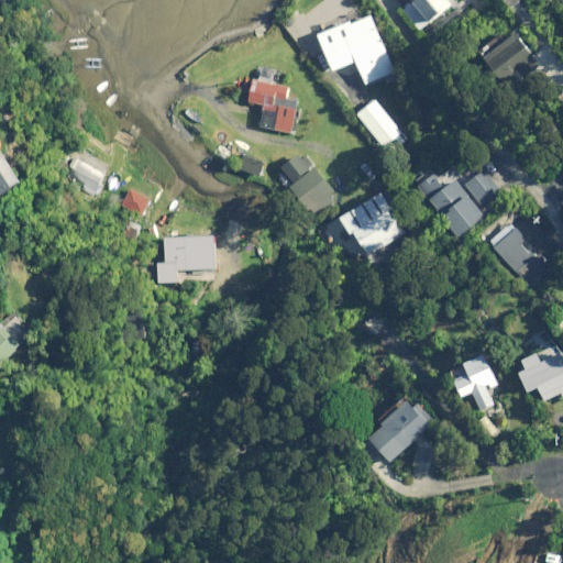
[(410,0),(401,7),(420,30),(454,3),(451,0),(410,0)]
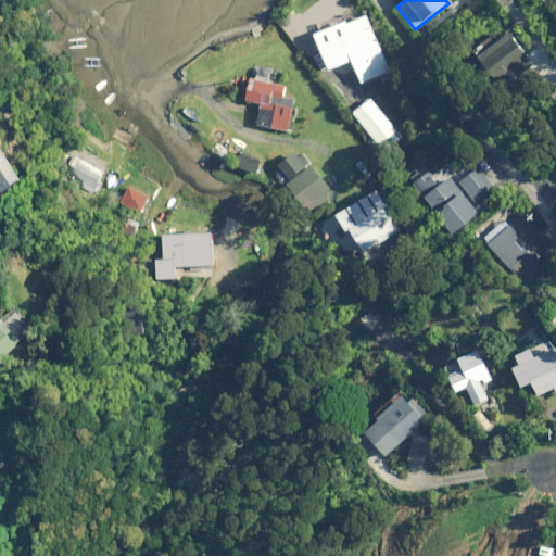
[(390,71),(367,13),(316,35),(330,70),(353,60),(362,83),(390,71)]
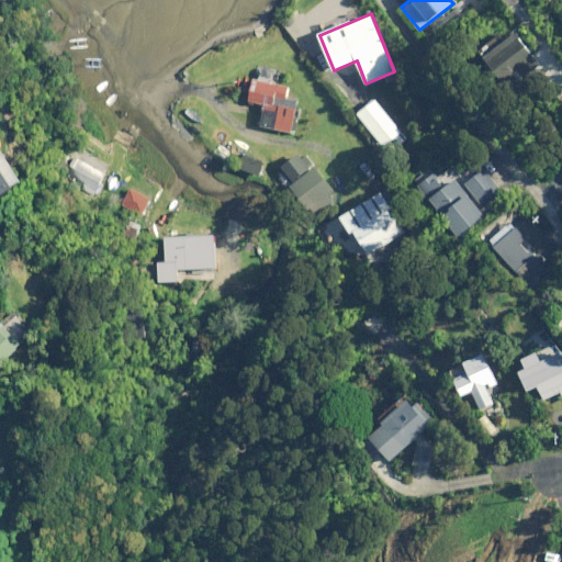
[(540,65),(514,33),(484,58),(509,90),(540,65)]
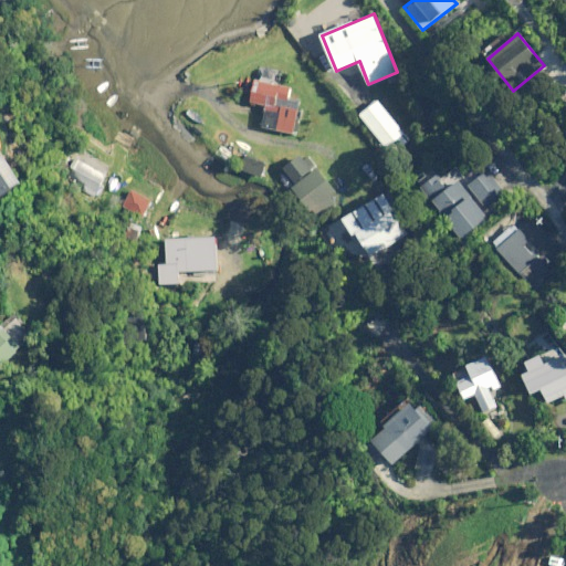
[(282,70),(259,66),(252,102),(269,105),(264,128),(293,133),(299,102),(289,100),(291,85),(280,84),(282,70)]
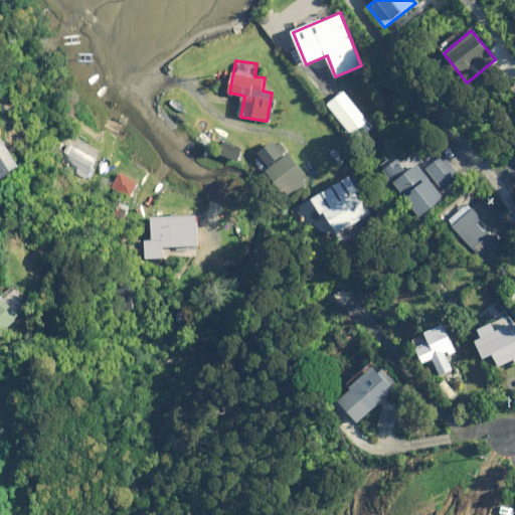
[(367,121),(344,91),(327,104),(350,133),(367,121)]
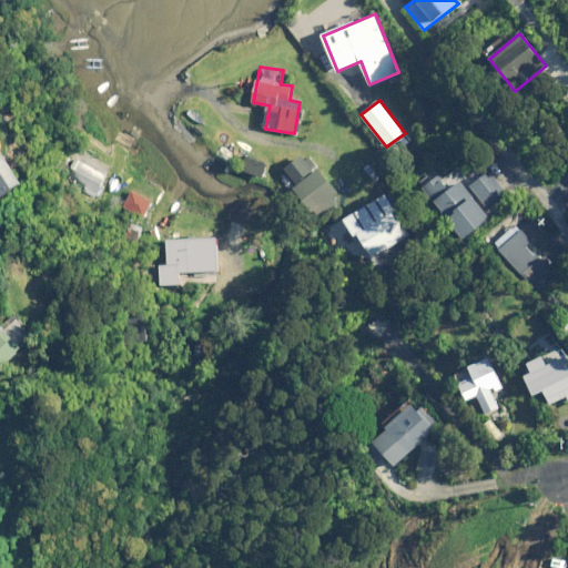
[(0,196),(22,183),(0,148),(0,196)]
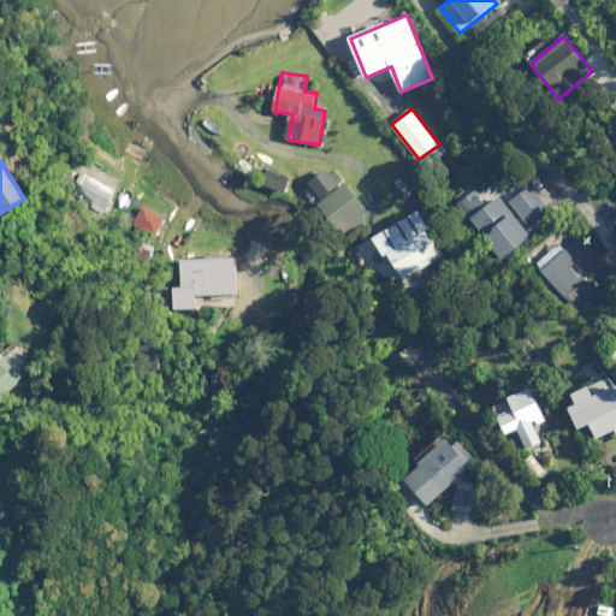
[(326,166),(308,177),(319,196),(337,185),(326,166)]
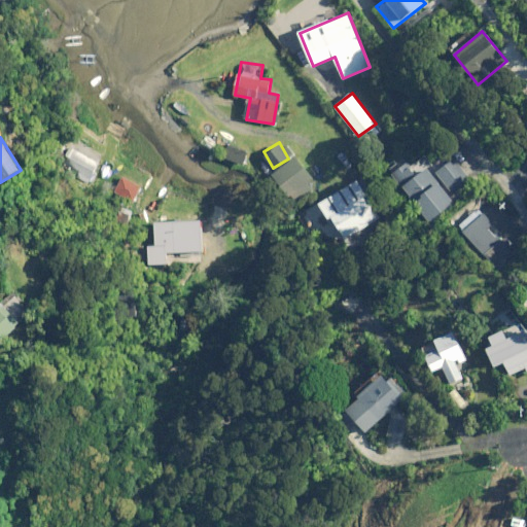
[(98,162),(69,146),(58,167),(86,182),(98,162)]
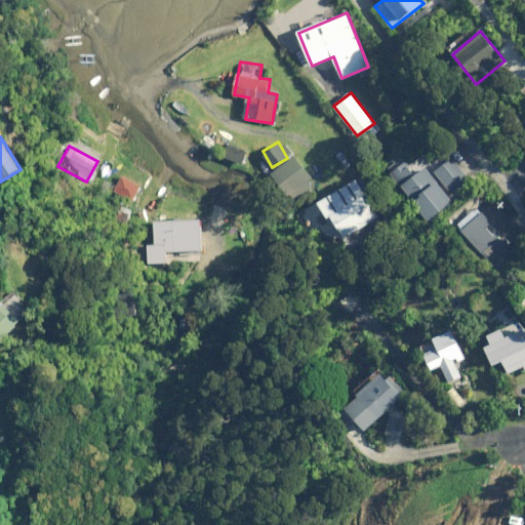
[(422,157),(409,168),(404,162),(391,172),(428,220),(451,202),(434,180),(438,177),(422,157)]
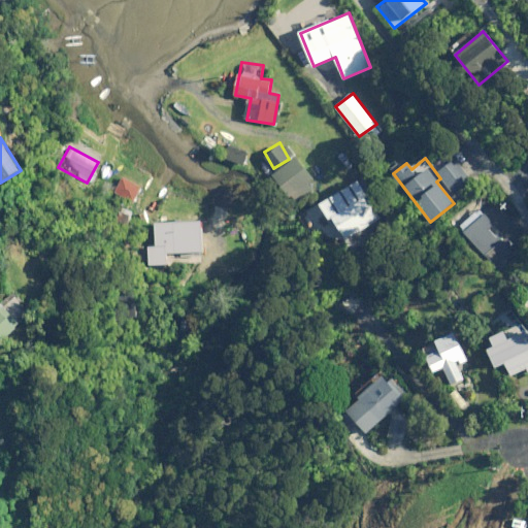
[(317,187),(295,159),(272,175),(295,204),(317,187)]
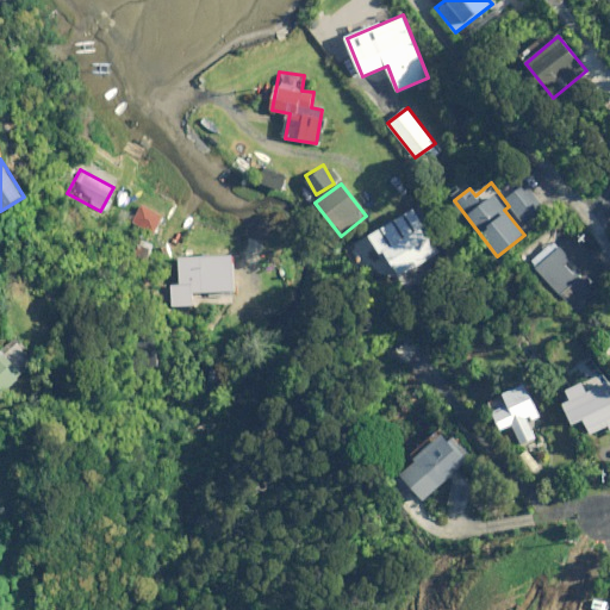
[(546,209),(531,185),(508,199),(522,223),(546,209)]
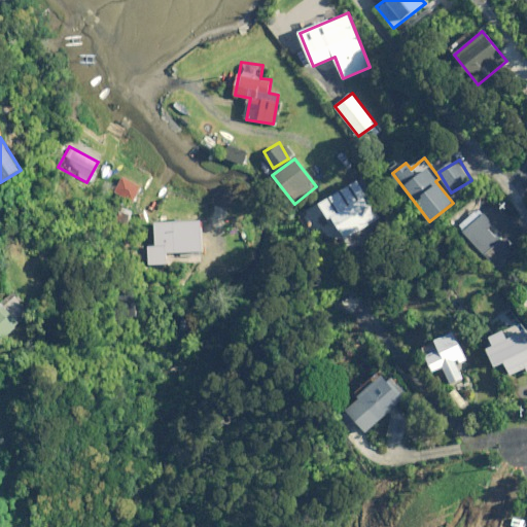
[(140,186),(121,176),(112,194),(131,204),(140,186)]
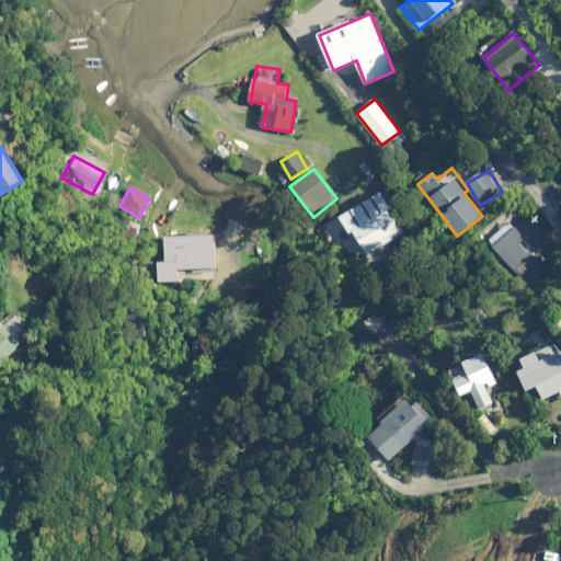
[(405,230),(382,190),(339,215),(348,232),(352,230),(365,253),(405,230)]
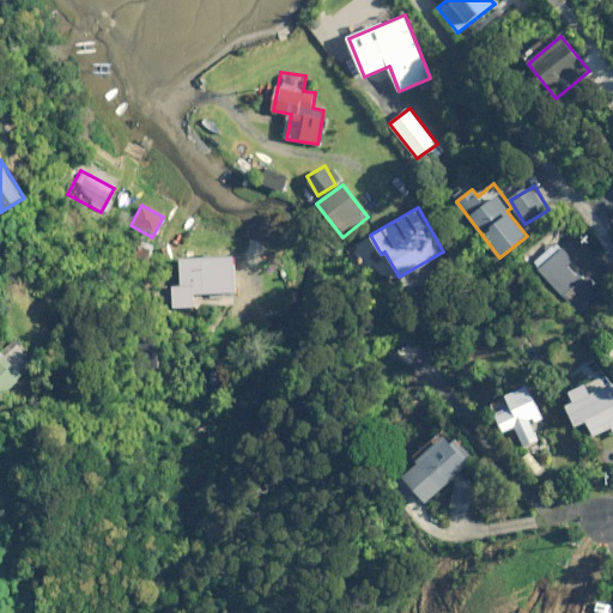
[(612,273),(578,234),(539,269),(578,315),(612,284),(612,273)]
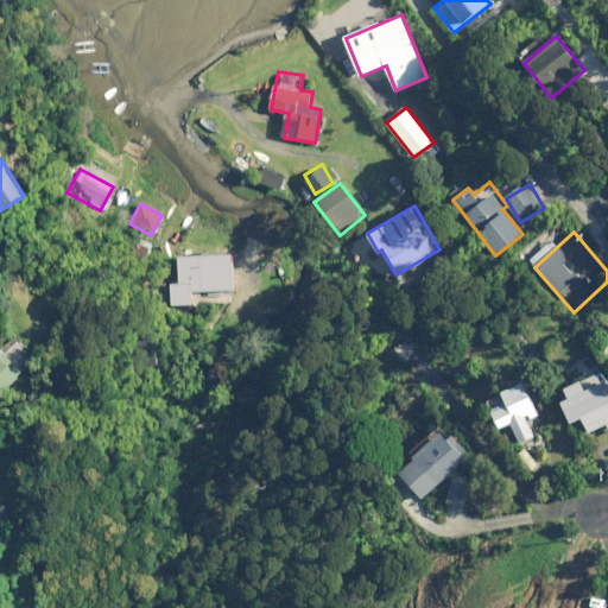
[(206,240),(206,252),(192,252),(192,274),(210,276),(210,283),(221,284),(222,276),(226,276),(227,240),(206,240)]
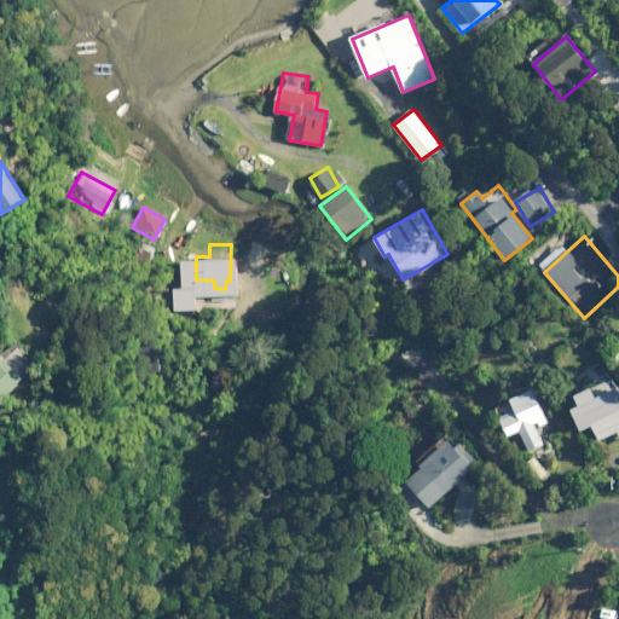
[(248,293),(230,284),(219,312),(230,317),(236,301),(243,304),(248,293)]
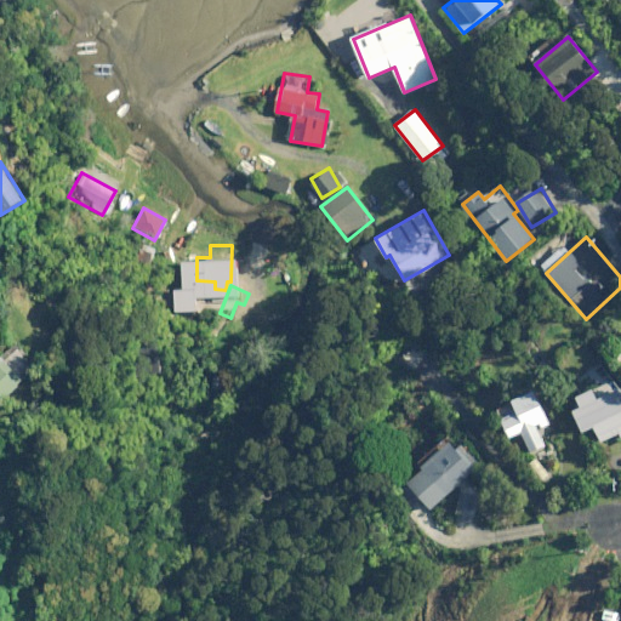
[(0,403),(26,379),(4,357),(0,360),(0,403)]
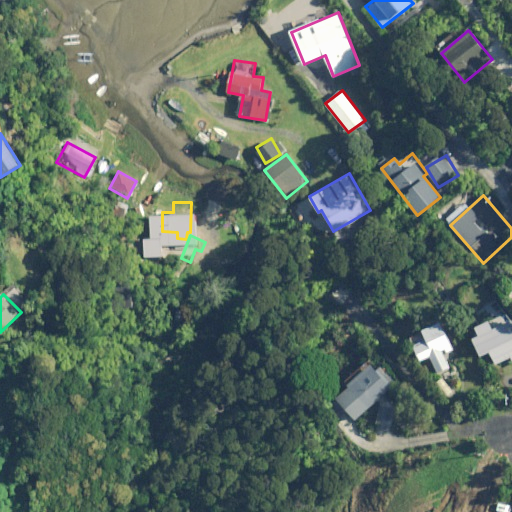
[(456,350),(441,321),(410,337),(422,360),(431,355),(439,372),(451,366),(446,356),(456,350)]
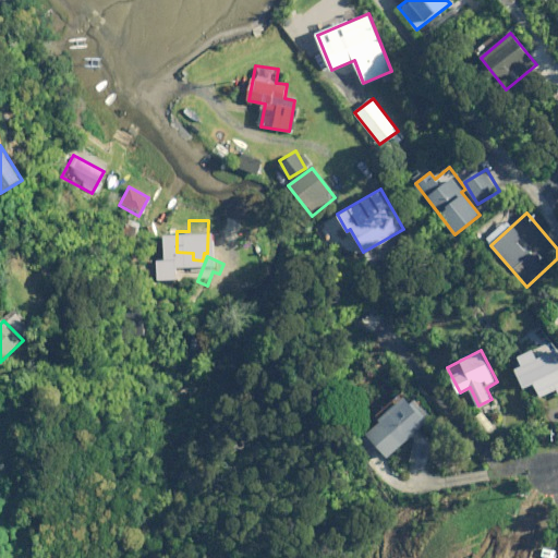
[(557,358),(552,361),(548,353),(526,363),(541,397),(557,389),(557,358)]
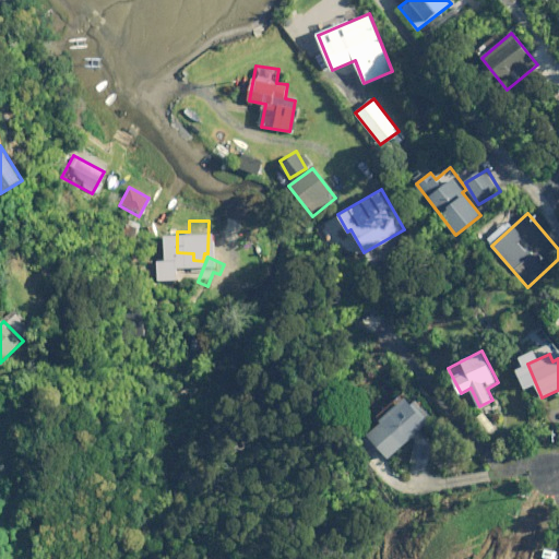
[(415,403),(408,396),(381,420),(383,423),(369,436),(389,458),(433,419),(417,401),(415,403)]
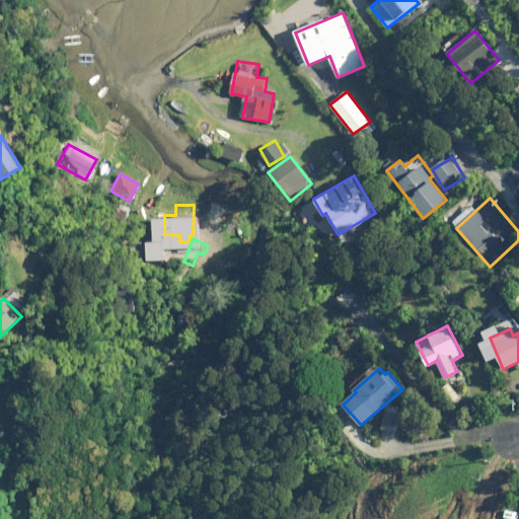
[(461,396),(450,382),(440,389),(452,403),(461,396)]
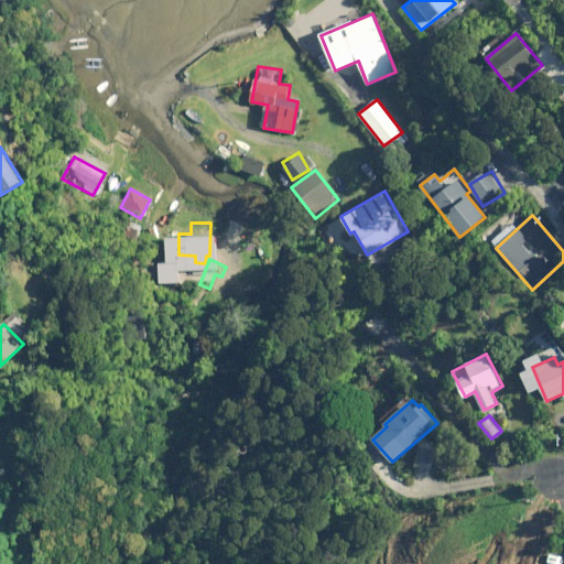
[(441,445),(422,440),(414,465),(433,470),(441,445)]
